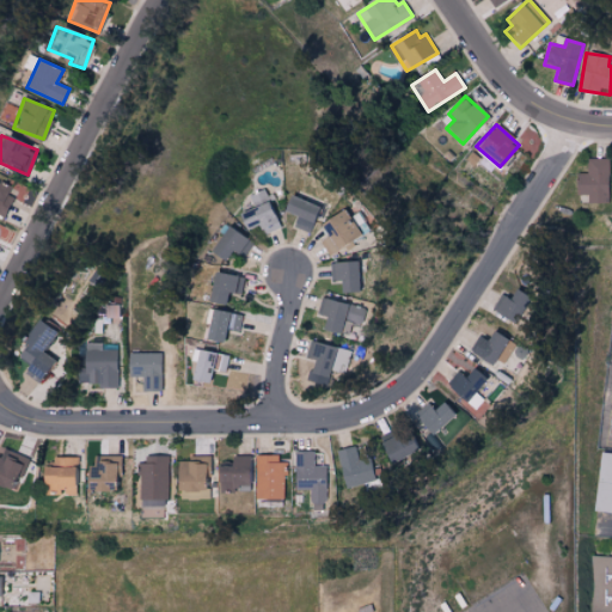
[(606,158),(585,158),(585,172),(574,173),(575,194),(587,194),(587,203),(607,203),(606,158)]
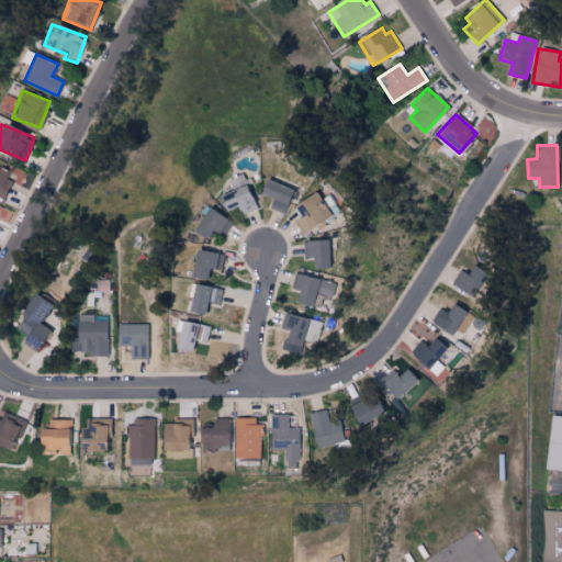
[(0,194),(4,197),(13,172),(0,167),(0,194)]
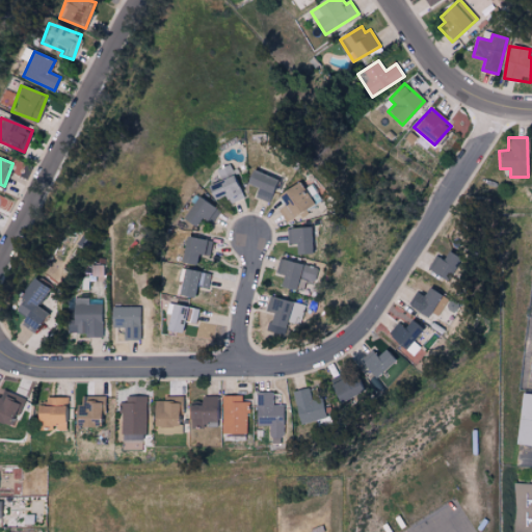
[(221,203),(236,194),(218,162),(207,168),(211,178),(198,185),(206,198),(215,193),(221,203)]
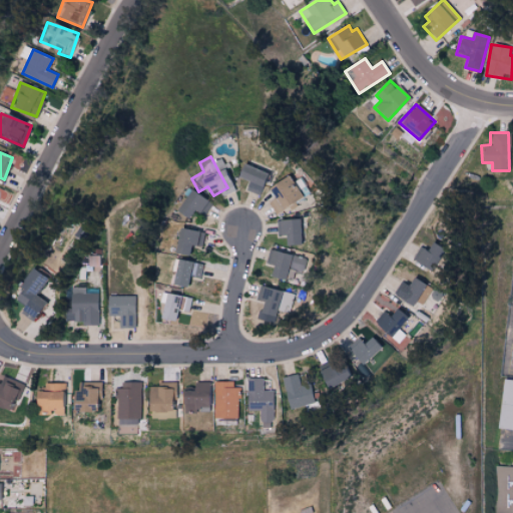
[(257,169),(231,161),(227,174),(238,178),(235,185),(250,189),(257,169)]
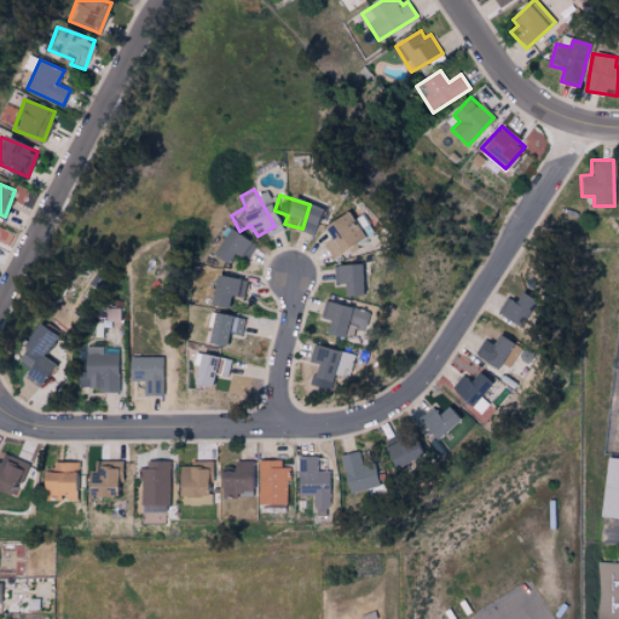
[(317,219),(325,232),(313,241),(320,254),(352,235),(335,208),(317,219)]
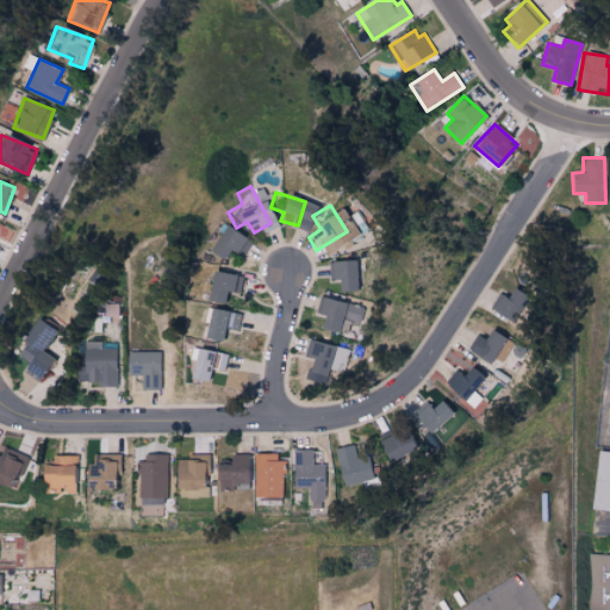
[(242,238),(215,224),(201,250),(215,257),(219,247),(234,254),(242,238)]
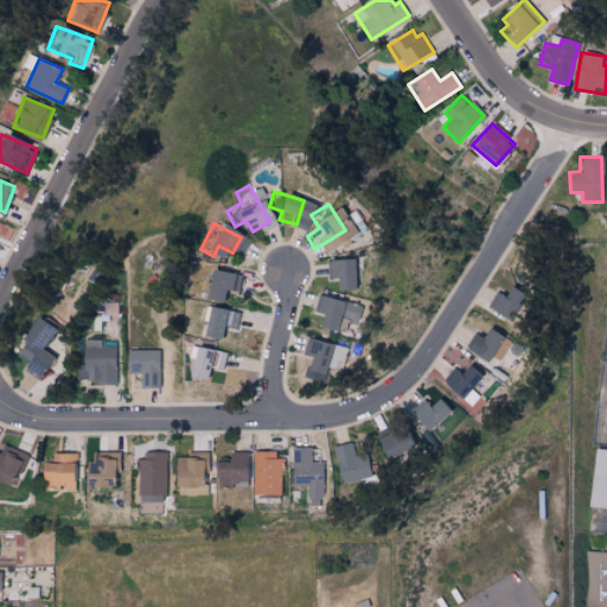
[(328,287),(344,287),(343,256),(318,257),(319,275),(327,275),(328,287)]
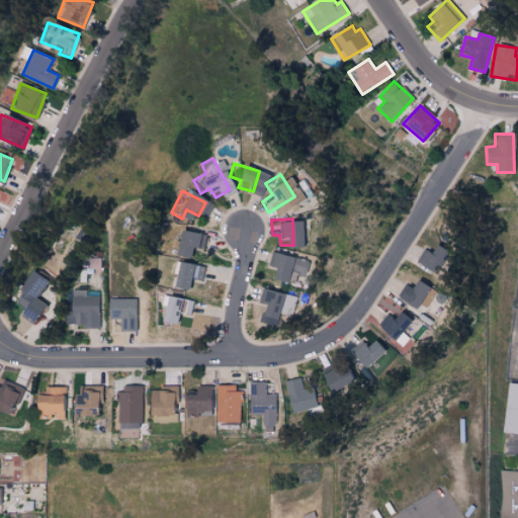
[(183,256),(185,246),(197,248),(199,233),(174,229),(170,254),(183,256)]
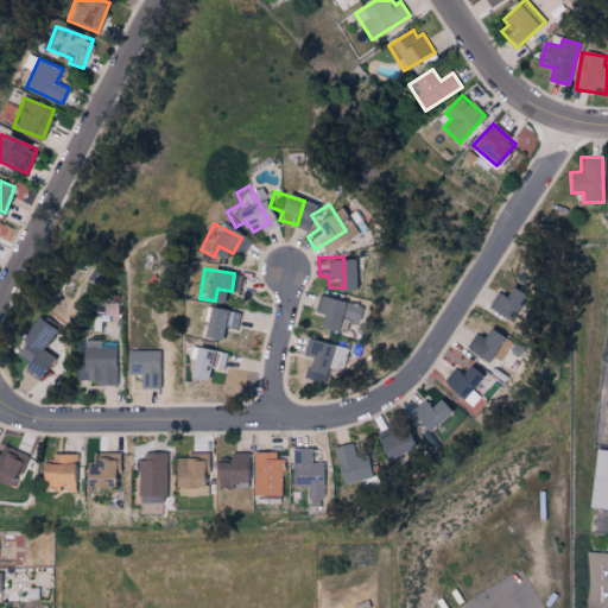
[(499,292),(489,308),(508,320),(524,293),(511,285),(505,296),(499,292)]
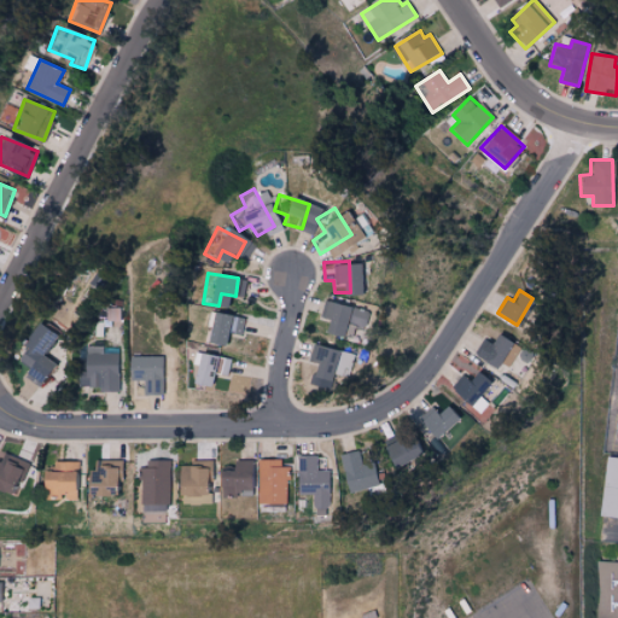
[(355,326),(360,309),(316,299),(313,316),(320,318),(318,331),(334,334),(338,322),(355,326)]
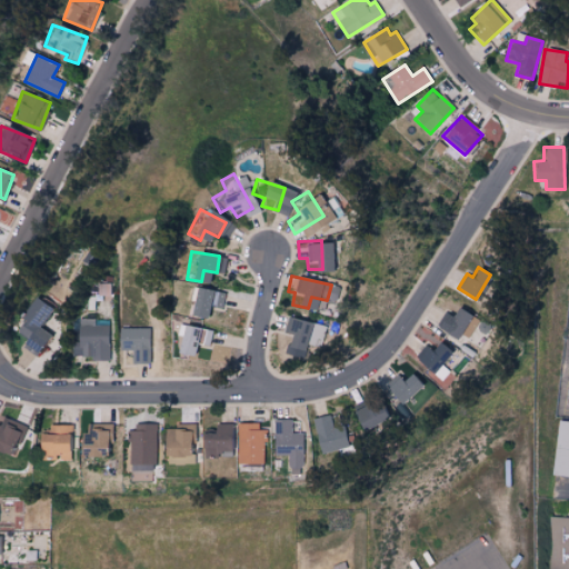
[(218,291),(190,286),(185,315),(200,317),(203,303),(216,307),(218,291)]
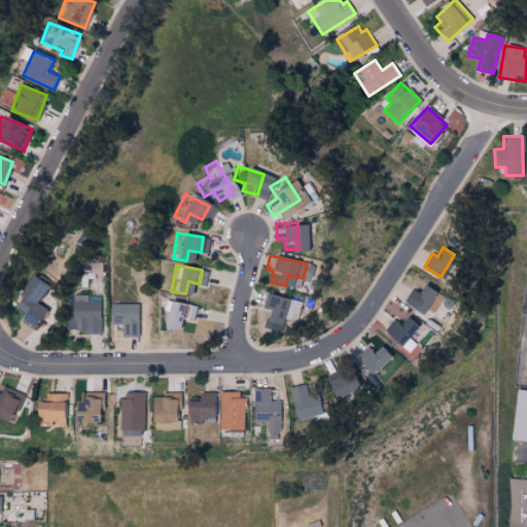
[(24,313),(21,318),(34,327),(46,310),(36,303),(47,285),(32,275),(11,306),(24,313)]
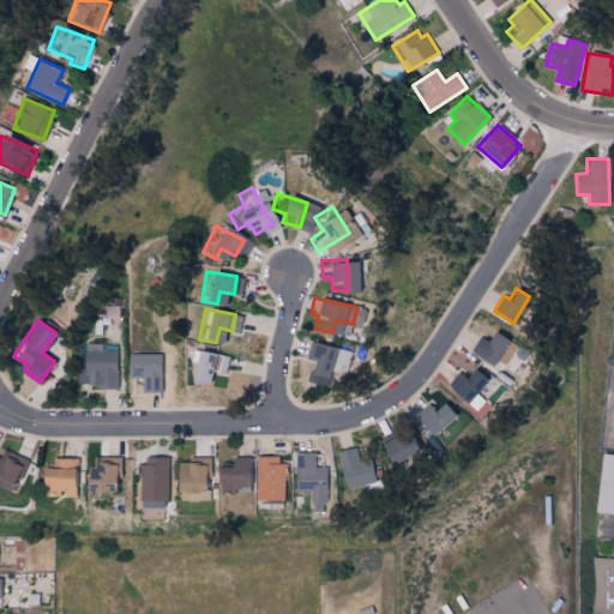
[(480,337),(471,354),(493,366),(507,339),(492,331),(487,341),(480,337)]
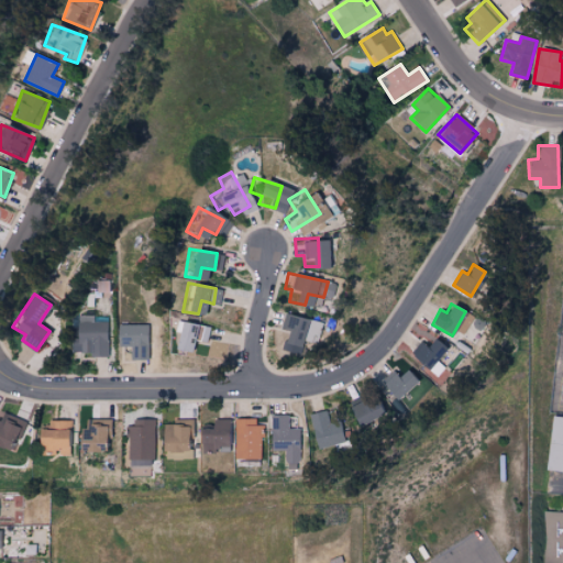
[(284,330),(279,351),(296,354),(298,339),(312,342),(316,320),(280,313),(277,328),(284,330)]
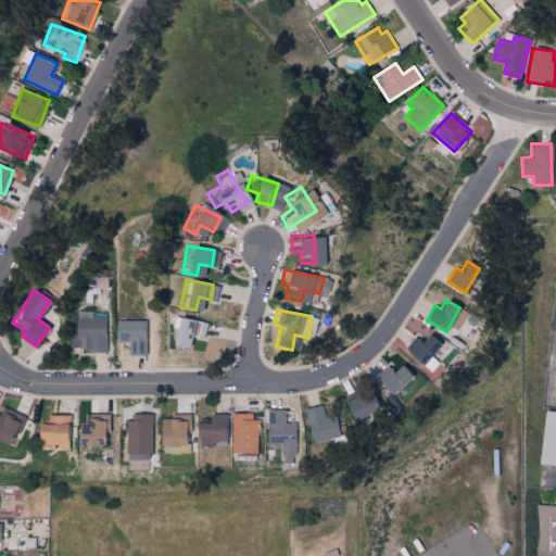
[(72,348),(91,348),(91,352),(106,352),(106,318),(95,318),(95,312),(77,312),(77,335),(72,335),(72,348)]
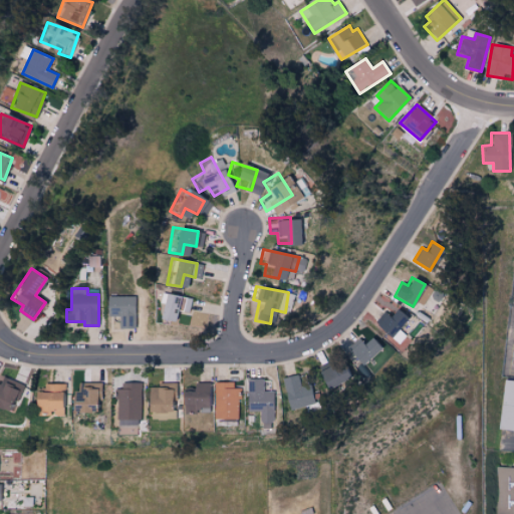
[(172,320),(173,310),(186,311),(188,296),(160,294),(158,318),(172,320)]
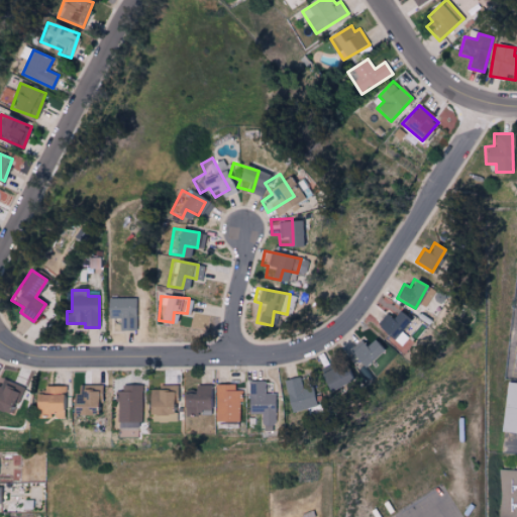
[(136,298),(108,298),(109,317),(121,317),(121,330),(136,329),(136,298)]
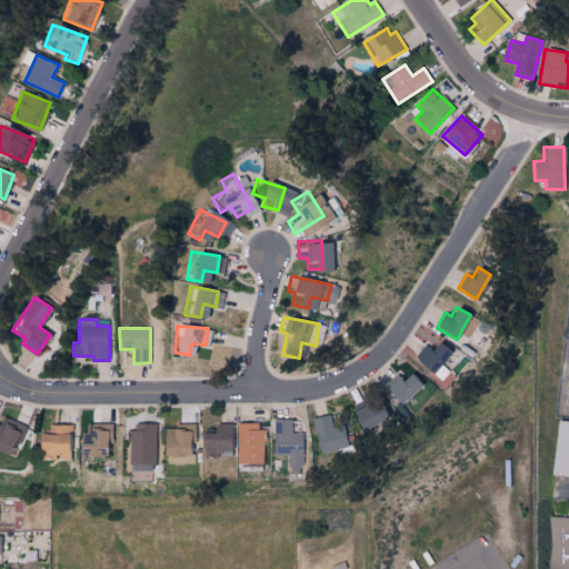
[(441,379),(448,370),(440,365),(451,350),(438,340),(430,350),(426,347),(416,360),(441,379)]
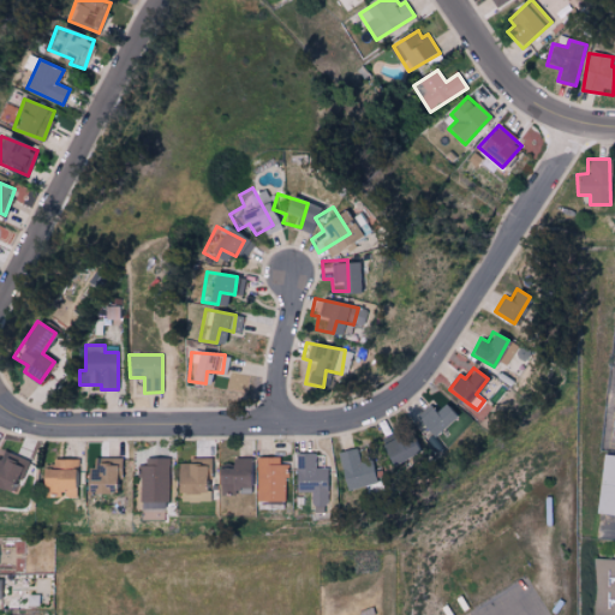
[(434,412),(430,407),(417,419),(434,436),(455,416),(443,402),(434,412)]
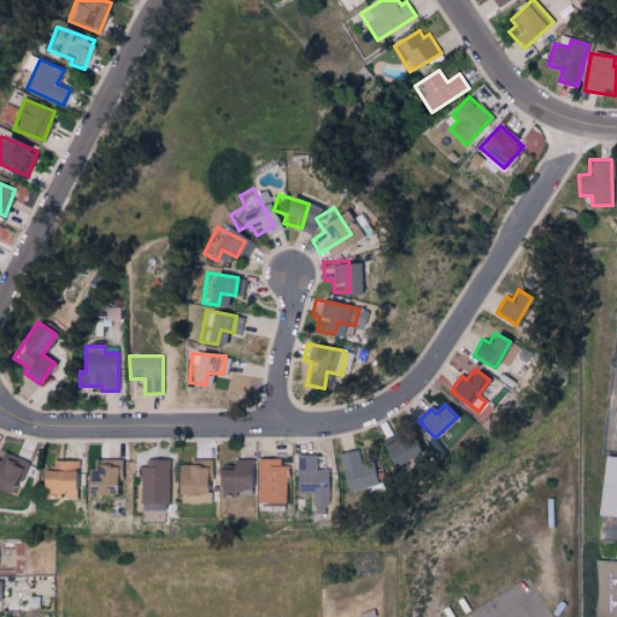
[(421,456),(411,433),(383,445),(393,466),(421,456)]
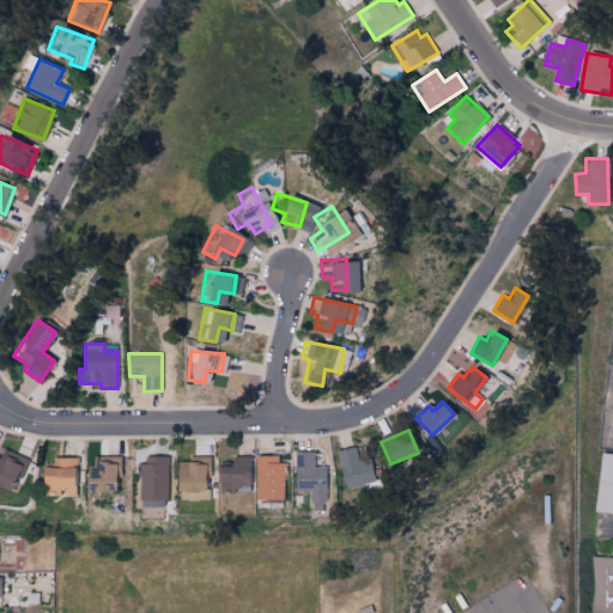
[(29,459),(0,447),(0,485),(7,489),(13,474),(20,477),(29,459)]
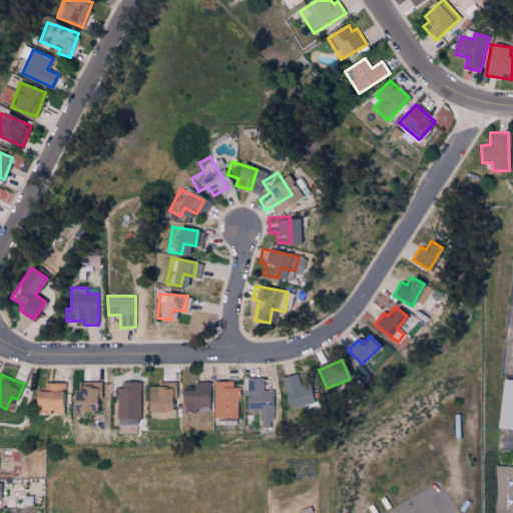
[(283,377),(290,408),(313,403),(308,383),(300,385),(297,374),(283,377)]
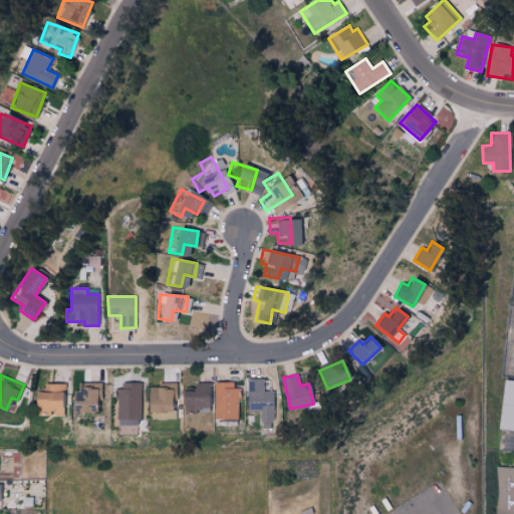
[(263,378),(249,378),(249,410),(261,410),(261,429),(272,429),(272,392),(263,392),(263,378)]
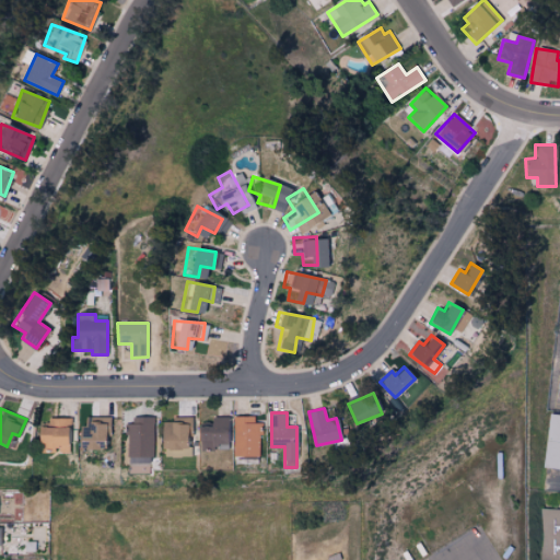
[(111,440),(111,417),(88,416),(88,428),(79,428),(78,441),(85,441),(85,452),(103,452),(104,439),(111,440)]
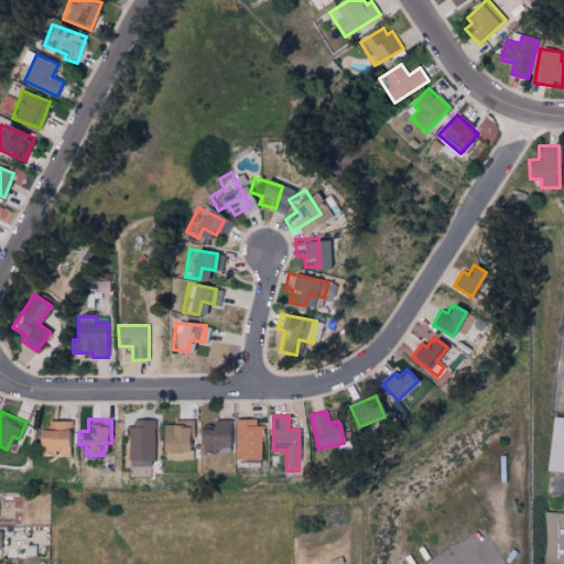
[(201,429),(199,452),(216,453),(216,447),(228,447),(229,420),(213,419),(212,429),(201,429)]
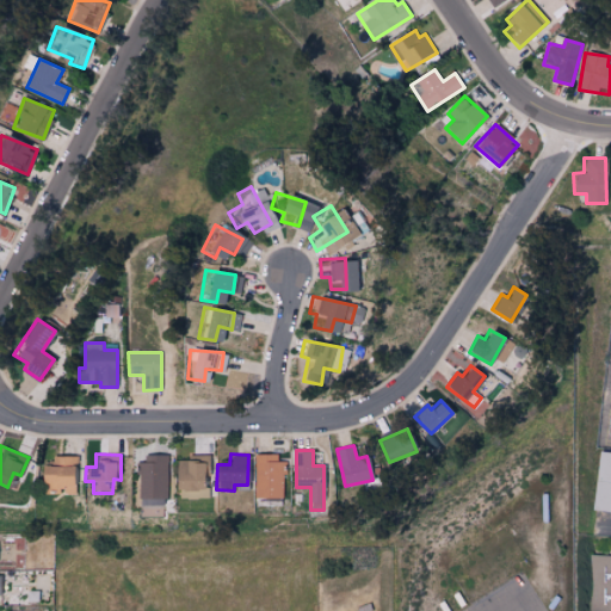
[(277,454),(254,454),(253,498),(283,498),(284,461),(277,461),(277,454)]
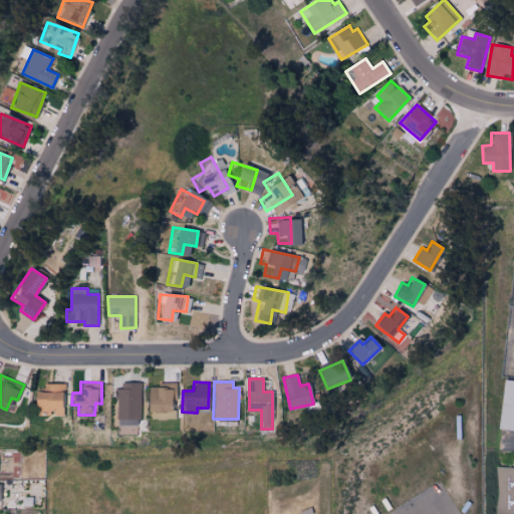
[(141,382),(117,382),(117,419),(141,419),(141,382)]
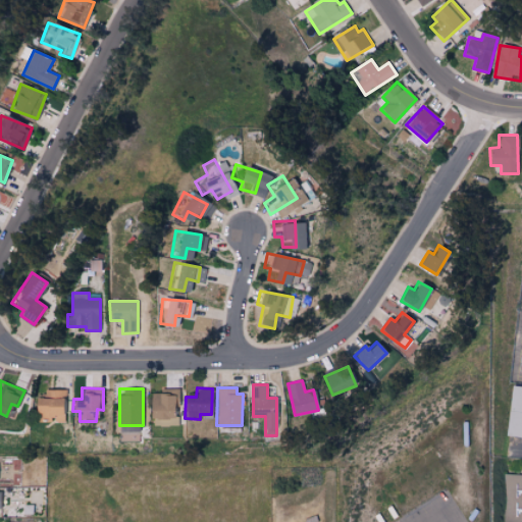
[(178,388),(160,388),(160,393),(150,393),(149,417),(172,417),(172,402),(178,402),(178,388)]
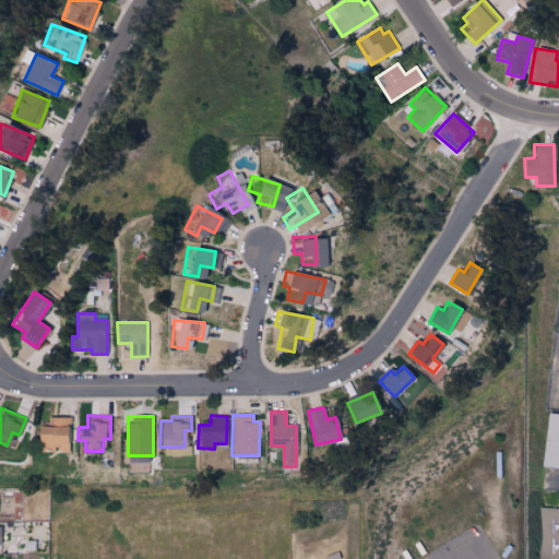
[(69,417),(48,417),(48,425),(37,425),(36,449),(68,450),(69,417)]
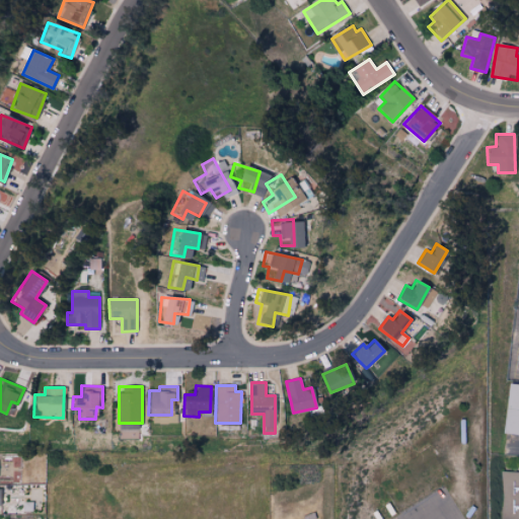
[(518,441),(507,439),(507,432),(512,387),(518,388),(518,441)]
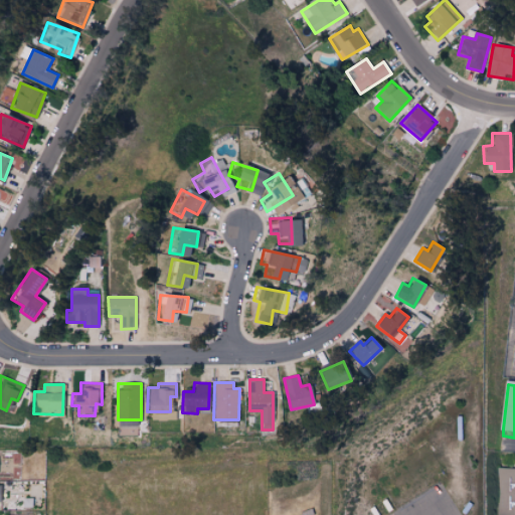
[(150,427),(175,428),(175,412),(150,411),(150,427)]
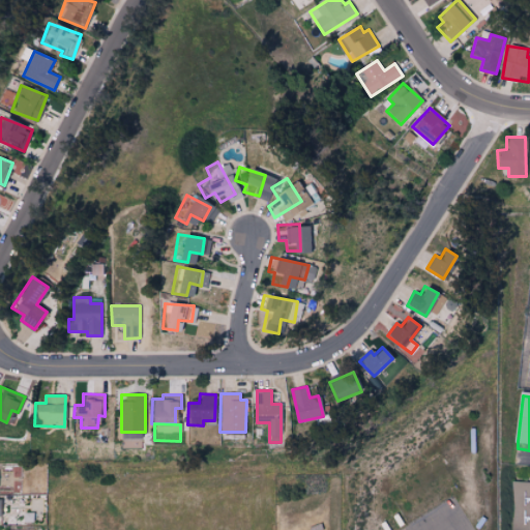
[(529,529),(514,529),(514,504),(514,486),(529,486),(529,529)]
